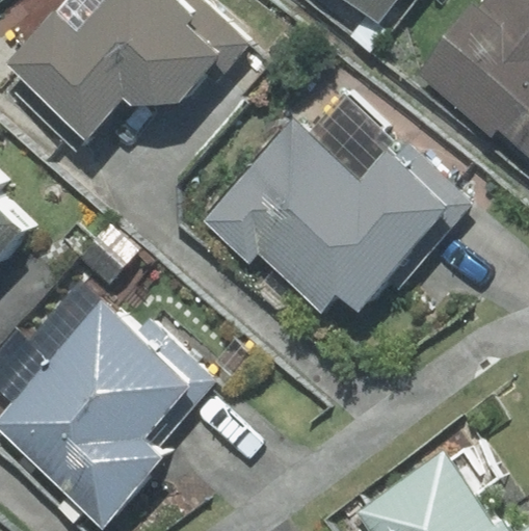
[(82,137),(118,99),(129,107),(177,103),(211,65),(222,76),(255,41),(211,0),(61,0),(2,64),(82,137)]
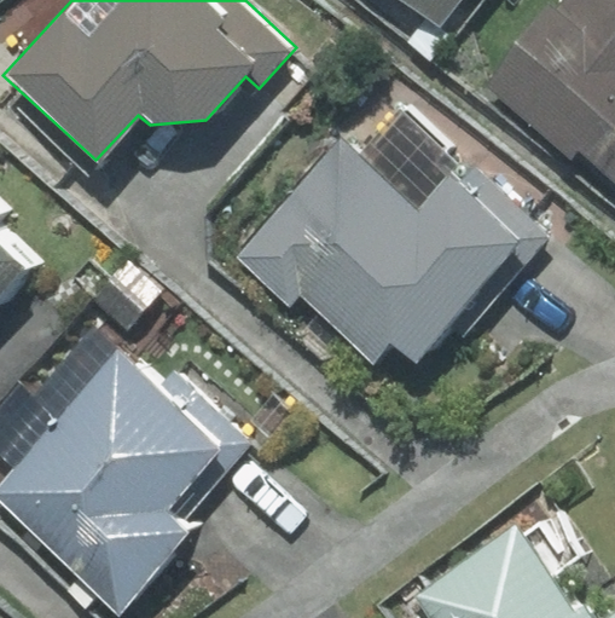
[(402,0),(436,26),(457,0),(402,0)]
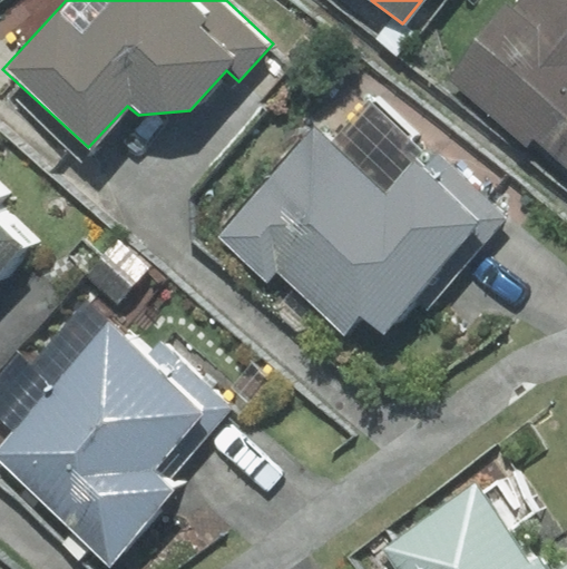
[(566,0),(527,0),(512,19),(504,11),(448,80),(566,174),(566,0)]
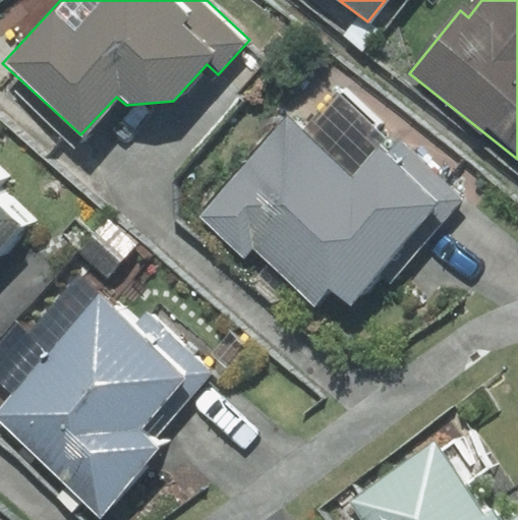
[(301,133),(284,118),(196,217),(241,256),(249,247),(312,302),(325,289),(347,308),(377,276),(386,284),(459,201),(336,94),(301,133)]
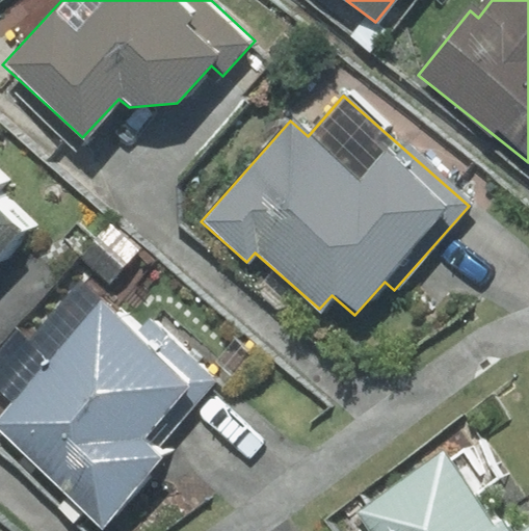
[(0,250),(20,231),(0,213),(0,250)]
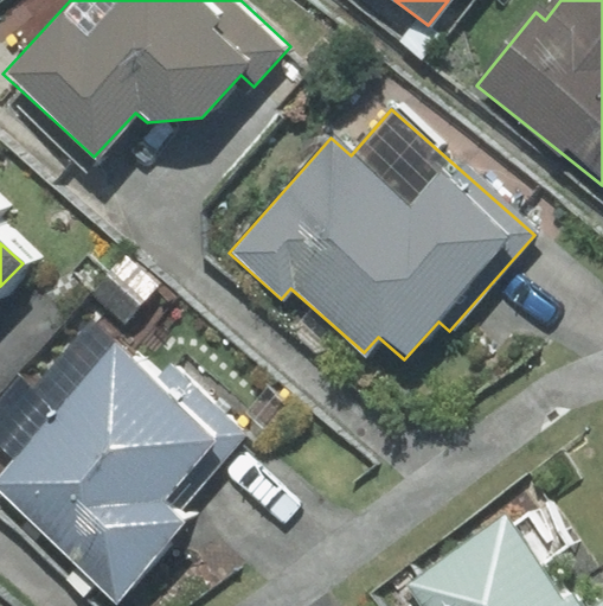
[(153,383),(114,348),(0,472),(0,493),(113,595),(178,522),(172,517),(245,435),(168,367),(153,383)]
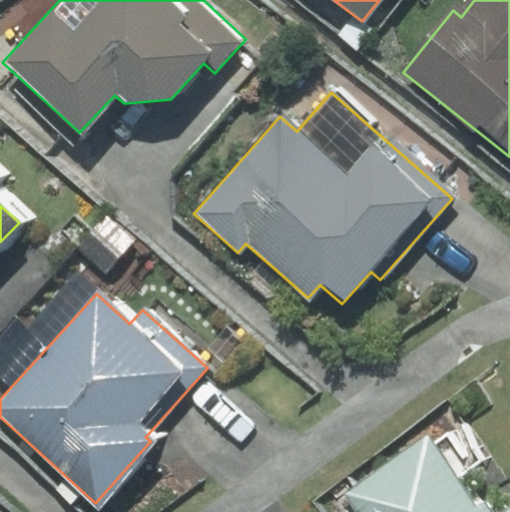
[(343,495),(355,511),(508,511),(505,507),(498,511),(487,511),(431,433),(343,495)]
